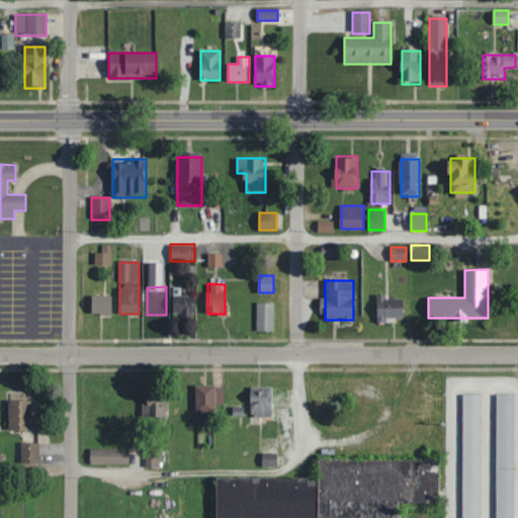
[(111,290),(93,290),(93,315),(111,315),(111,290)]
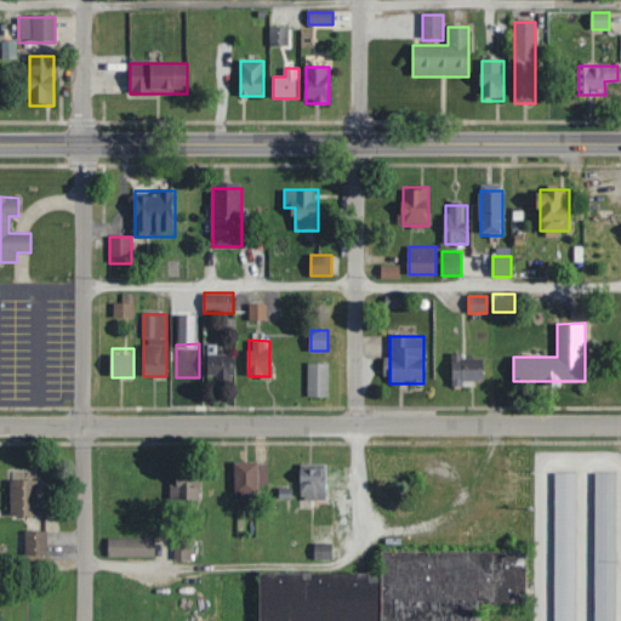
[(233,353),(209,353),(209,380),(233,380),(233,353)]
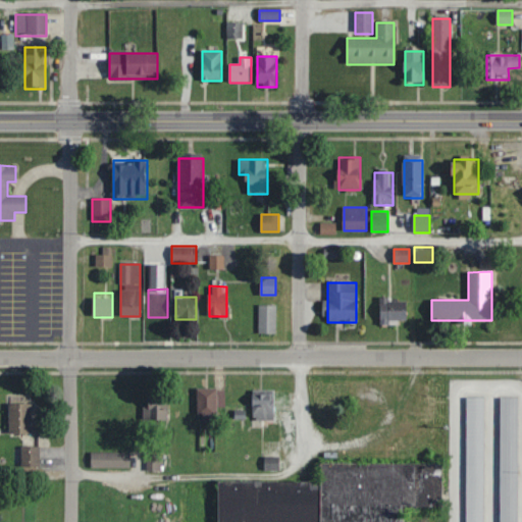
[(380,323),(406,323),(406,299),(380,299),(380,323)]
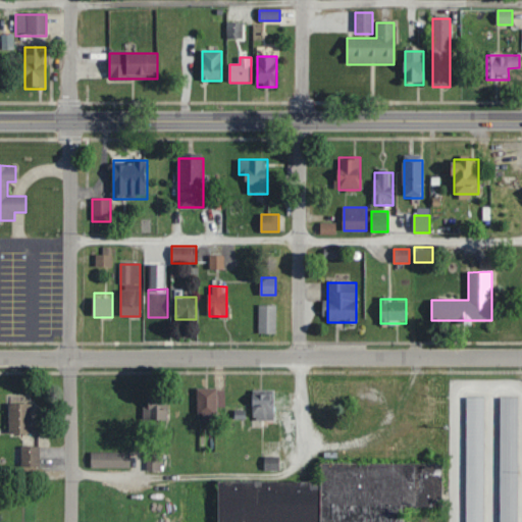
[(259,333),(276,333),(276,304),(259,304),(259,333)]
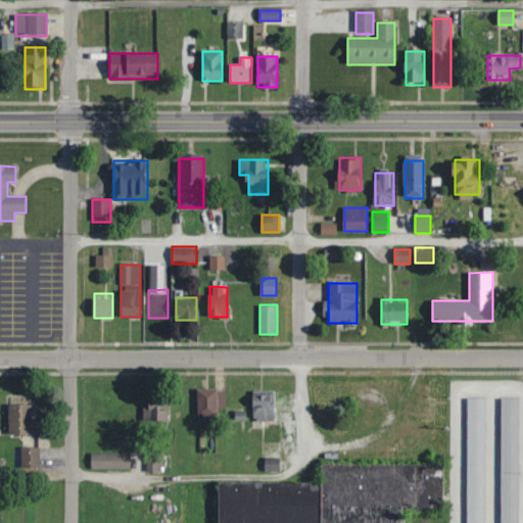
[(218,420),(218,389),(198,389),(198,420),(218,420)]
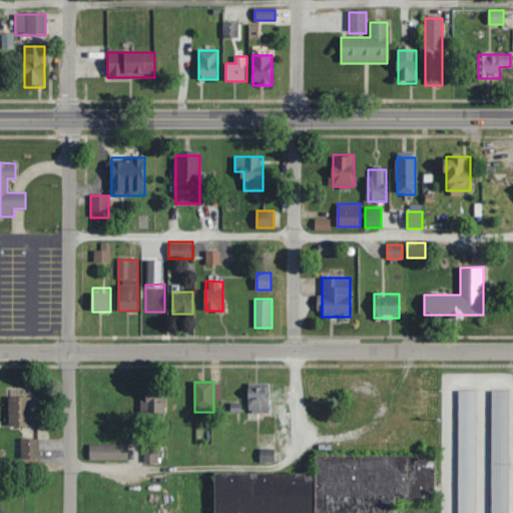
[(270,413),(270,383),(247,383),(247,413),(270,413)]
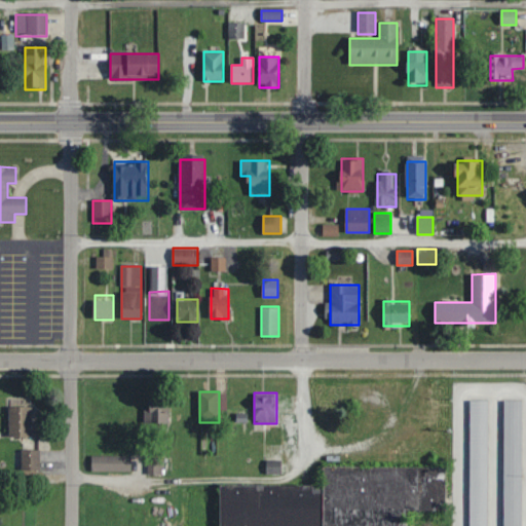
[(487,525),(487,401),(471,401),(470,525),(487,525)]
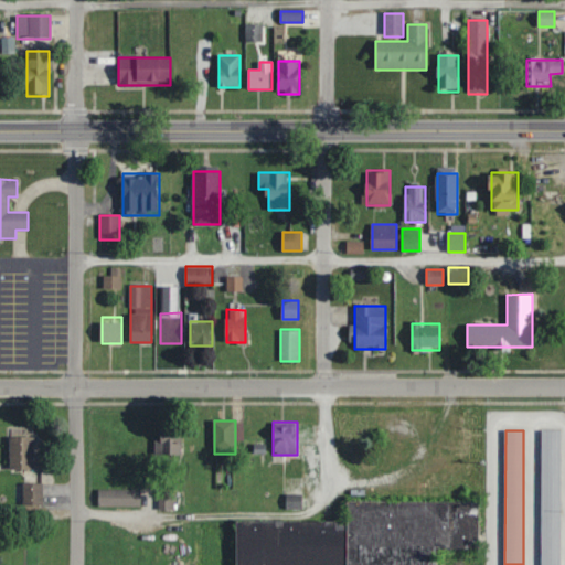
[(542,430),(542,564),(561,564),(560,430),(542,430)]
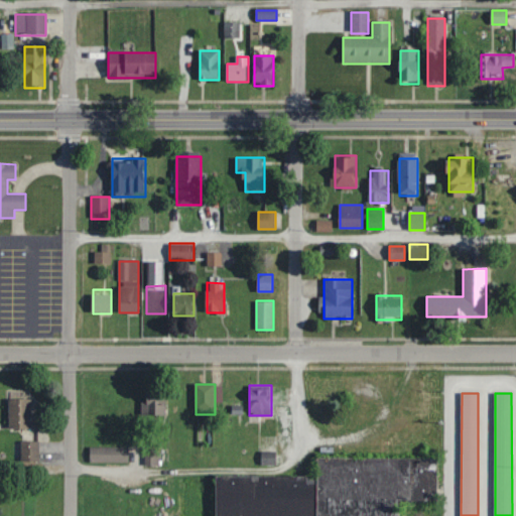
[(165,397),(143,397),(143,416),(165,416),(165,397)]
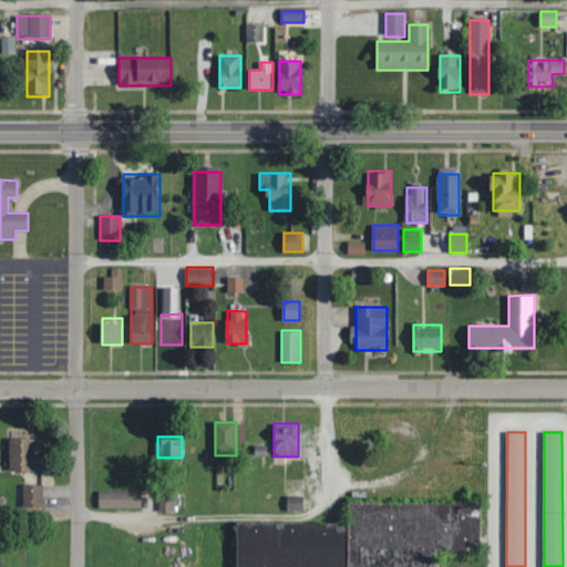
[(34,437),(10,437),(10,471),(34,471),(34,437)]
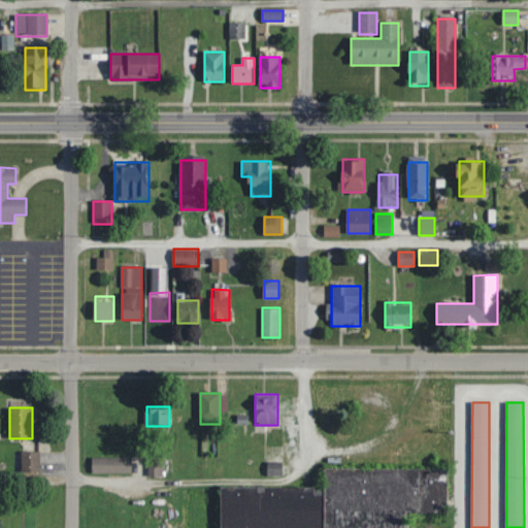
[(22,471),(39,471),(39,451),(22,451),(22,471)]
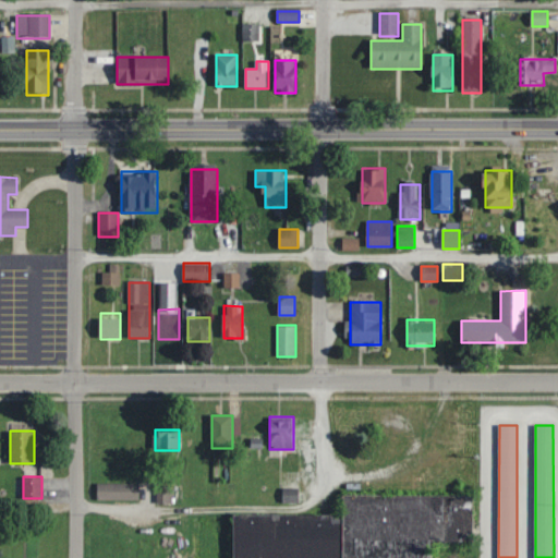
[(98,499),(140,499),(140,484),(98,484),(98,499)]
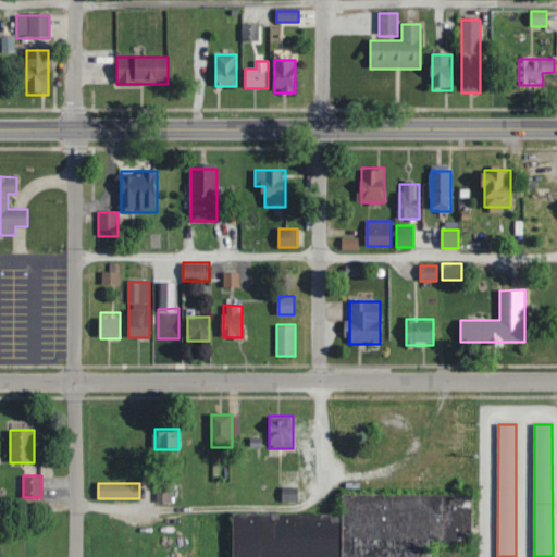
[(172,500),(172,484),(157,484),(157,500),(172,500)]
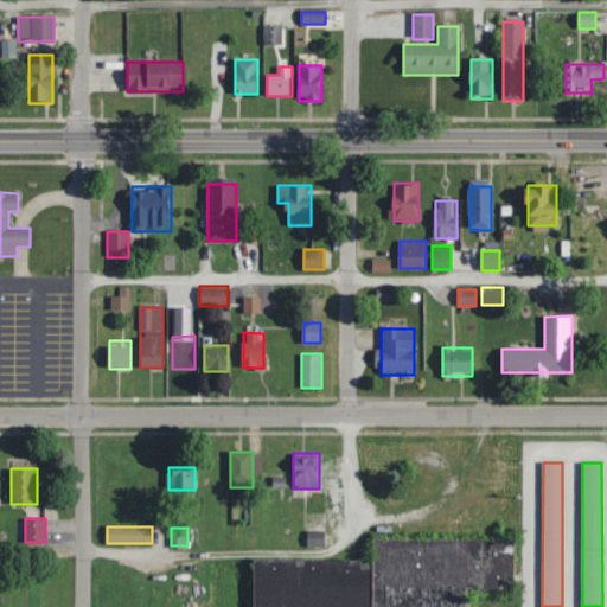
[(254,558),(253,606),(468,606),(468,588),(513,588),(515,540),(374,538),(374,558),(254,558)]
